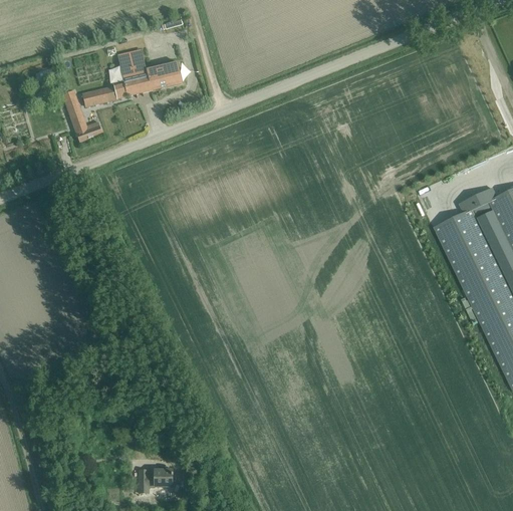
[(122,79),(112,82),(112,84),(115,96),(126,94),(182,81),(177,60),(145,67),(141,47),(116,53),(122,79)]
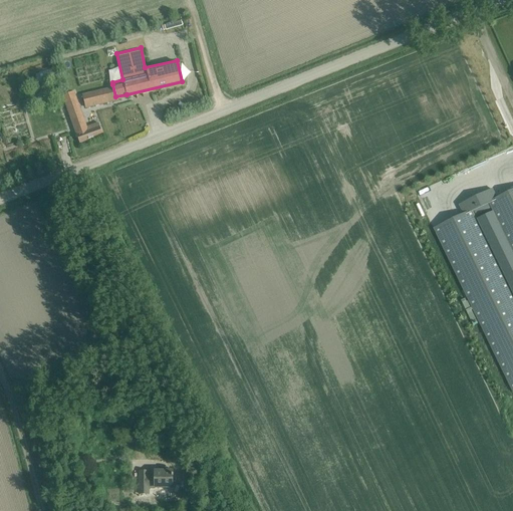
[(112,84),(81,91),(84,105),(116,97),(115,96),(112,84)]
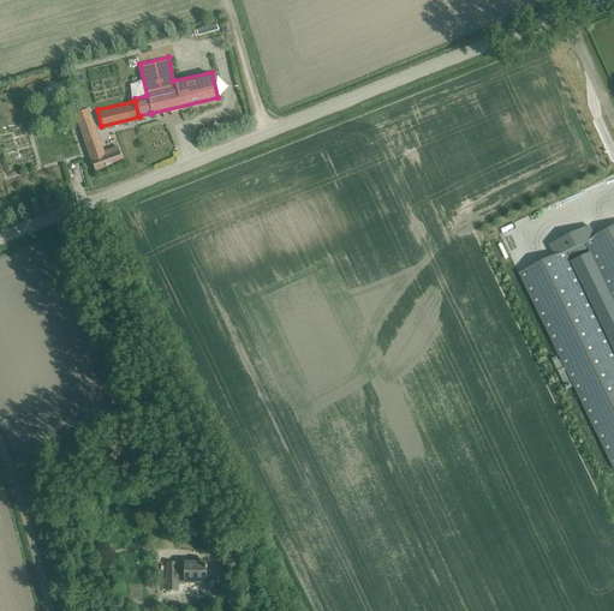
[(88,107),(73,112),(94,169),(121,160),(115,143),(102,148),(88,107)]
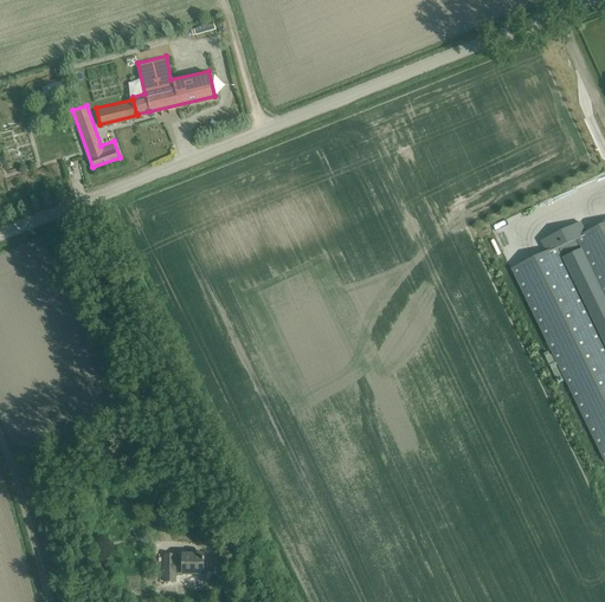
[(579,220),(540,240),(545,250),(554,245),(555,247),(557,247),(559,252),(577,244),(574,239),(575,238),(574,237),(585,232),(579,220)]
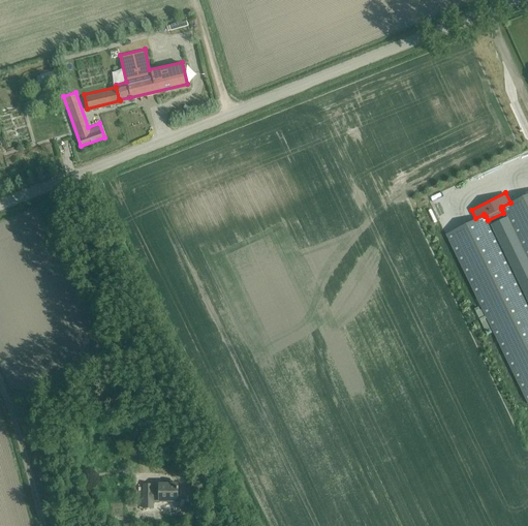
[(527,193),(510,203),(501,207),(502,208),(527,261),(527,193)]
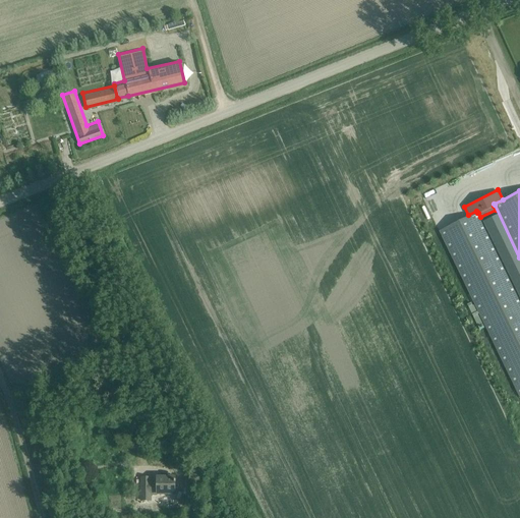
[(468,215),(438,229),(517,394),(519,392),(519,300),(477,213),(476,211),(468,215)]
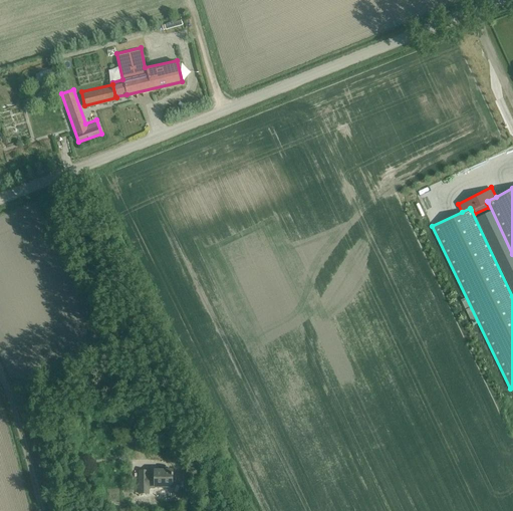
[(476,216),(512,293),(512,254),(491,209),(476,216)]
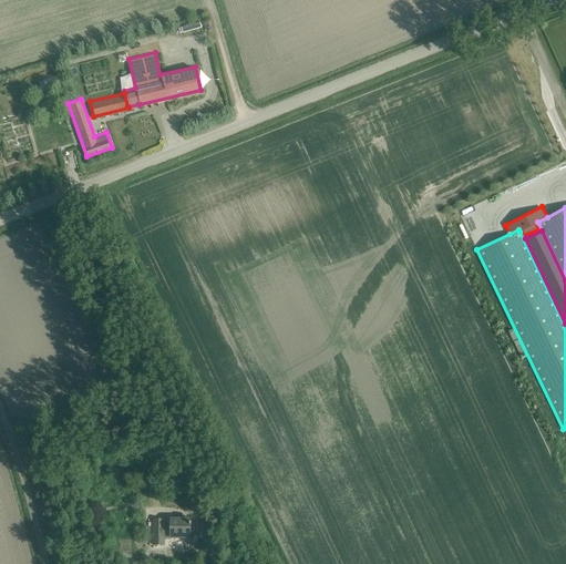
[(212,513),(201,513),(201,529),(212,529),(212,513)]
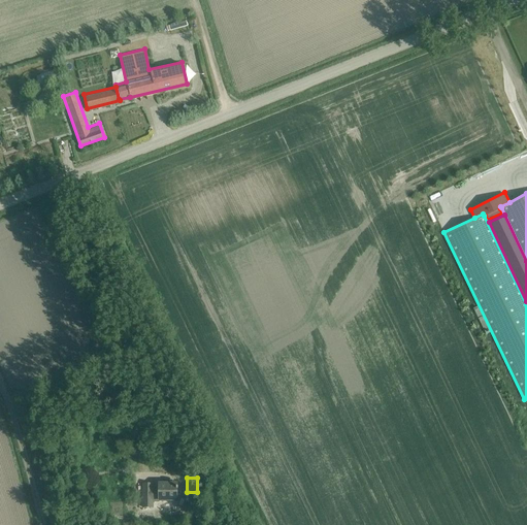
[(151,498),(164,498),(175,498),(175,481),(158,481),(158,487),(152,487),(152,481),(141,481),(141,504),(151,504),(151,498)]
